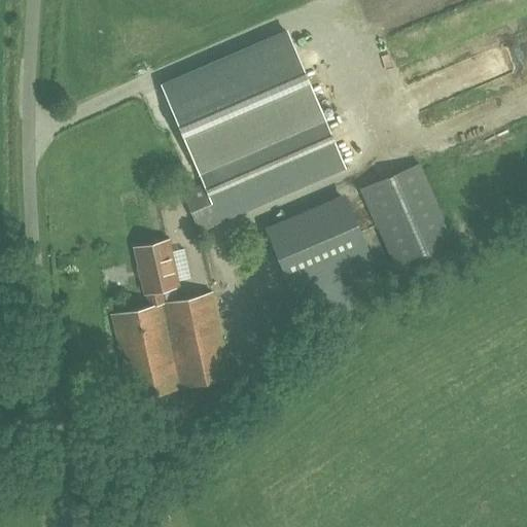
[(199,231),(346,168),(320,107),(289,34),(163,89),(195,162),(204,183),(183,191),(199,231)]
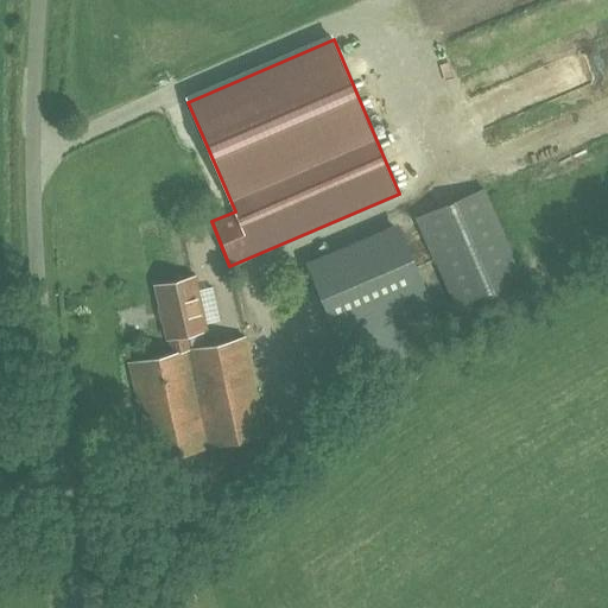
[(526,276),(486,187),(417,217),(457,306),(526,276)]
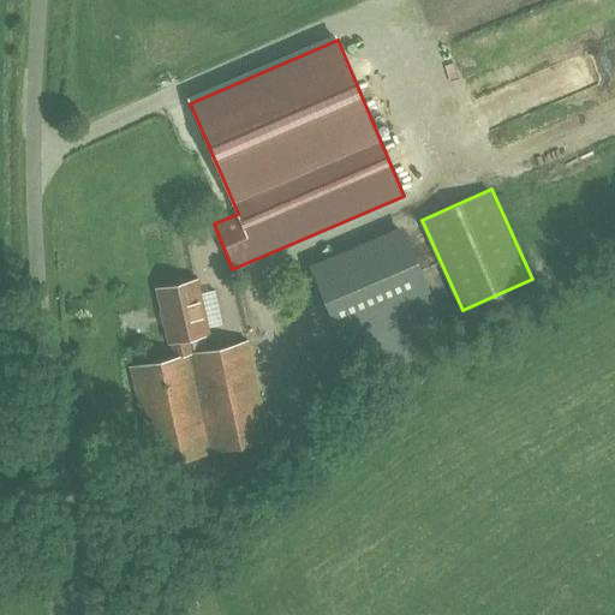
[(311,266),(356,370),(445,333),(417,269),(400,228),(396,230),(311,266)]
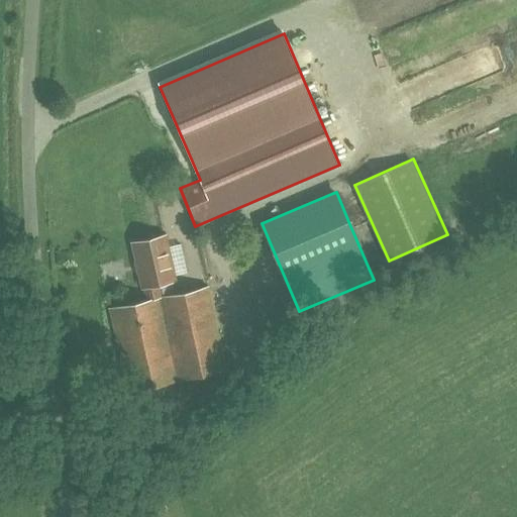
[(144,287),(147,300),(109,309),(128,392),(227,370),(208,286),(161,297),(158,284),(175,280),(165,235),(132,243),(142,287),(144,287)]
